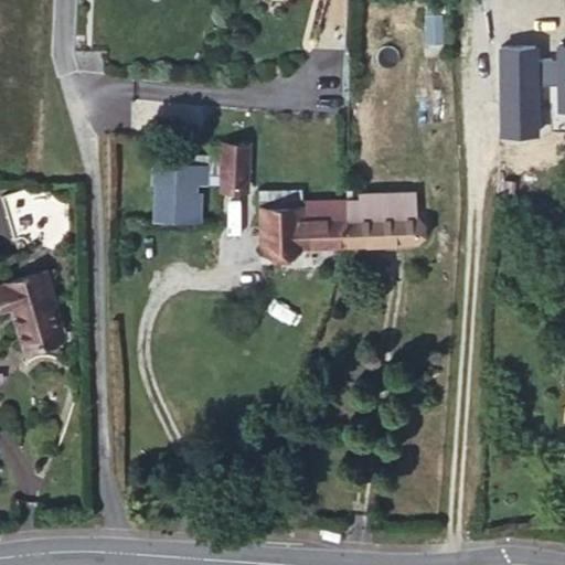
[(537,131),(536,44),(501,46),(502,132),(537,131)]
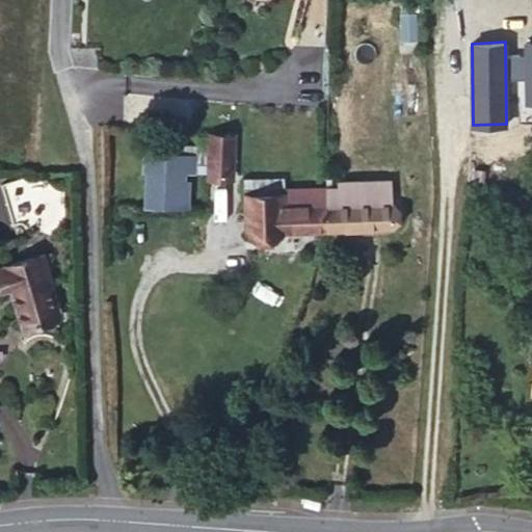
[(234,174),(234,149),(230,149),(230,134),(210,134),(210,148),(185,147),(185,155),(148,154),(145,208),(189,208),(189,192),(184,192),(184,171),(234,174)]
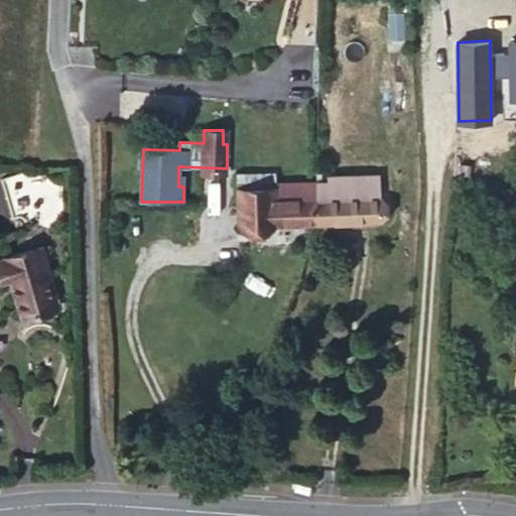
[(318,223),(316,181),(275,181),(274,174),(238,174),(241,225),(318,223)]
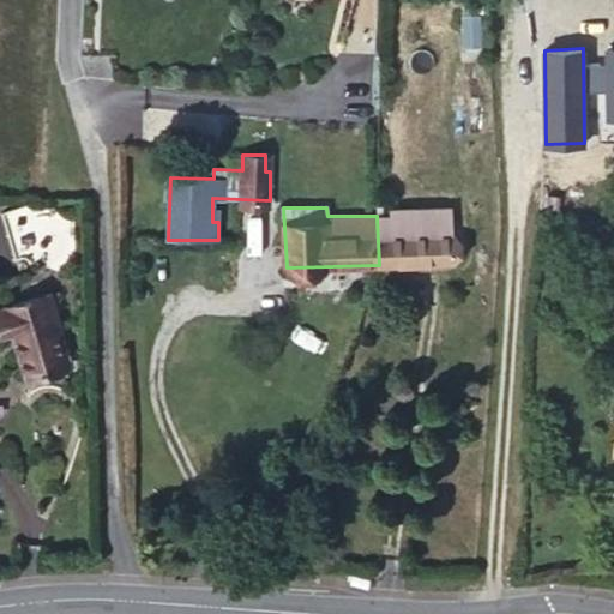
[(455,263),(453,209),(391,208),(391,215),(377,216),(379,265),(455,263)]
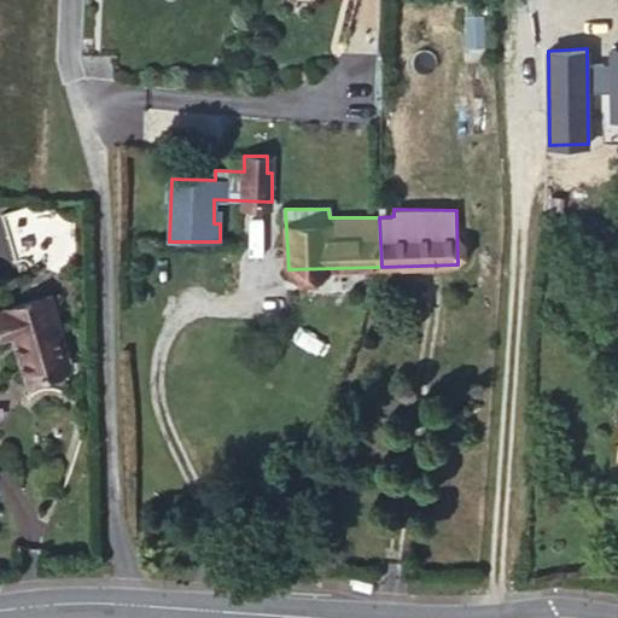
[(29,301),(22,277),(1,283),(9,308),(29,301)]
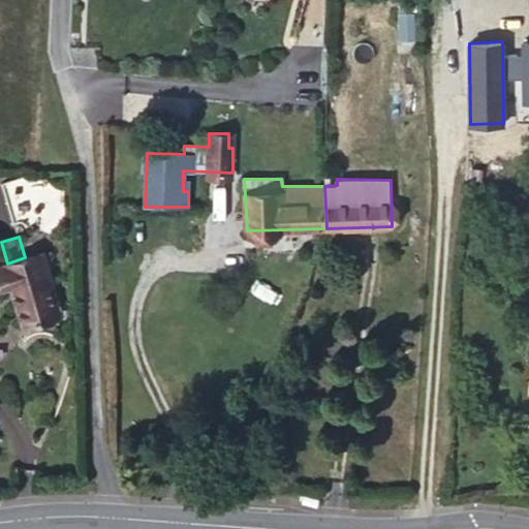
[(48,268),(42,252),(34,254),(39,270),(48,268)]
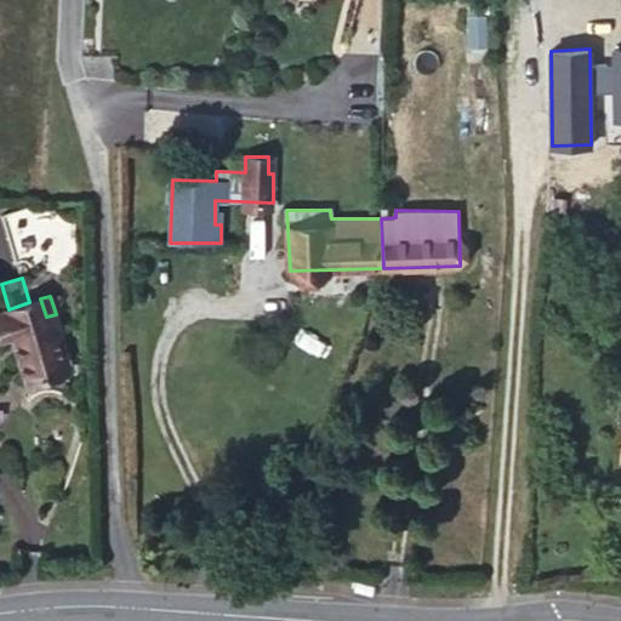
[(72,370),(56,314),(46,317),(40,298),(29,302),(9,309),(0,311),(0,330),(3,340),(15,337),(28,383),(72,370)]
